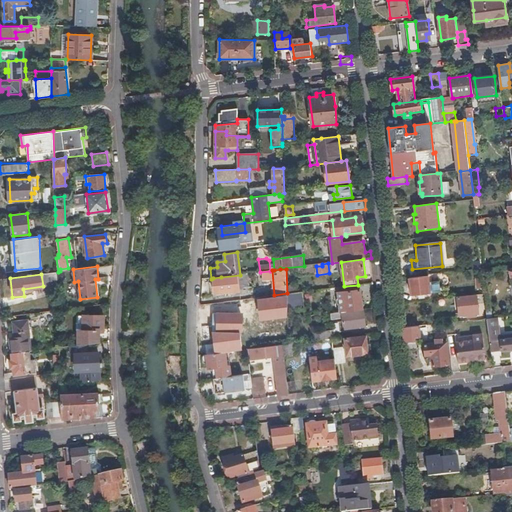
[(221,277),(213,278),(214,293),(225,292),(224,286),(232,285),(233,288),(248,286),(247,274),(240,275),(221,277)]
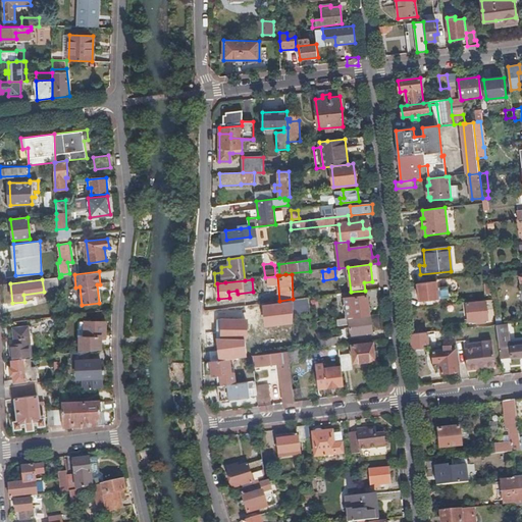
[(418,283),(419,301),(438,299),(436,281),(418,283)]
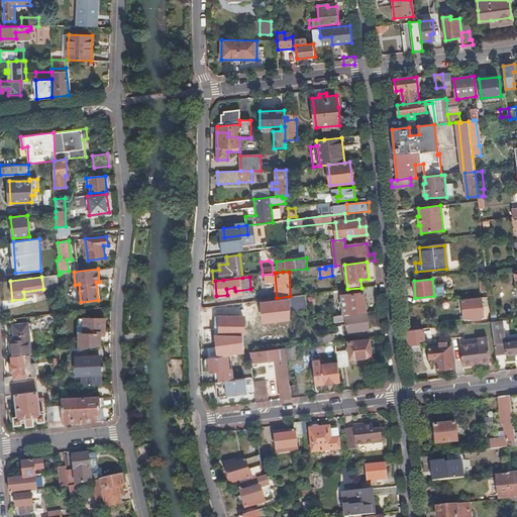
[(341,308),(342,315),(367,312),(365,293),(340,296),(341,302),(342,303),(343,306),(341,308)]
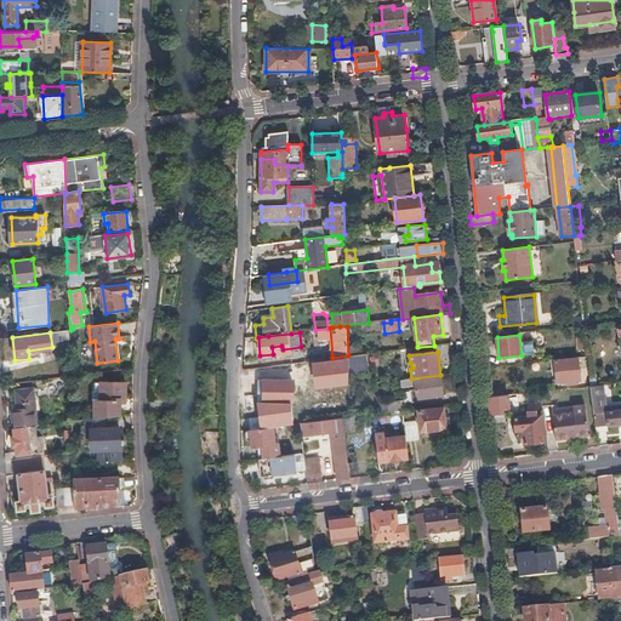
[(348,359),(349,375),(369,372),(366,354),(348,355),(348,359)]
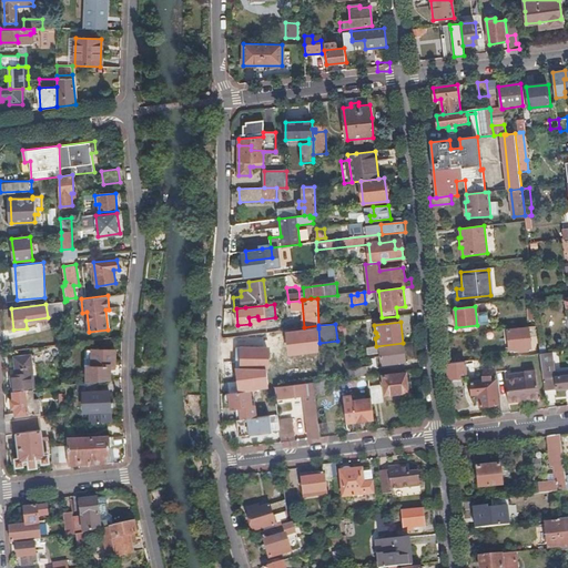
[(529,326),(508,328),(510,350),(517,348),(518,352),(527,351),(527,348),(531,347),(529,326)]
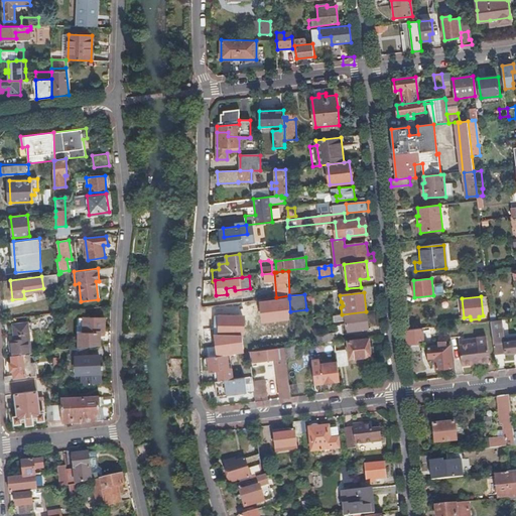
[(261,301),(263,314),(285,312),(290,311),(289,298),(261,301)]
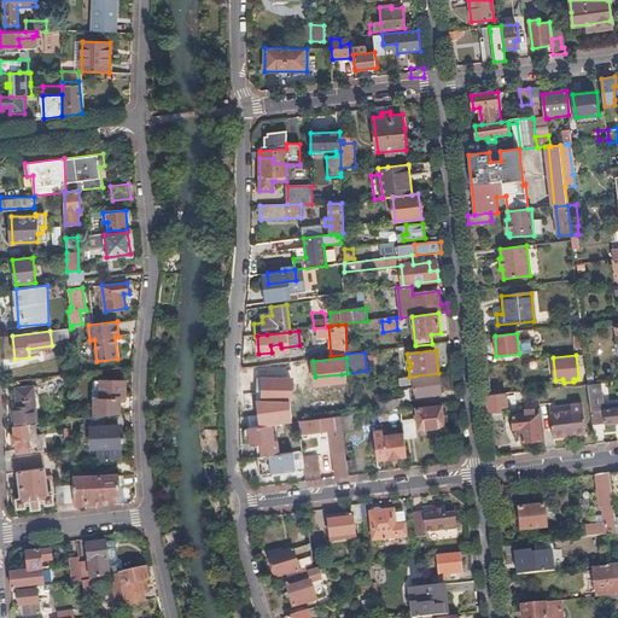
[(409,377),(398,378),(400,386),(414,384),(414,389),(409,390),(410,400),(425,397),(425,400),(431,398),(431,396),(441,395),(438,373),(409,377)]
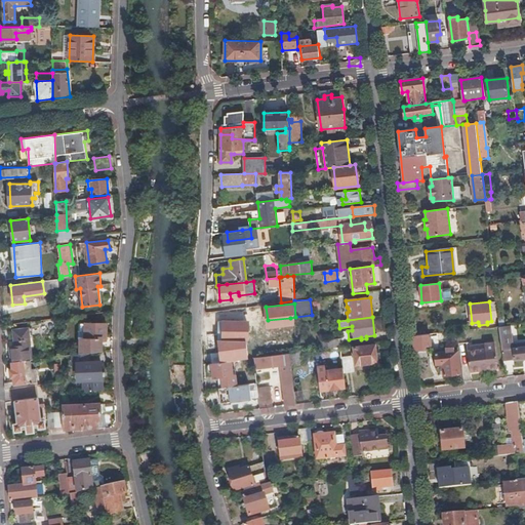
[(226,321),(225,339),(237,339),(237,336),(248,336),(248,324),(237,324),(237,321),(226,321)]
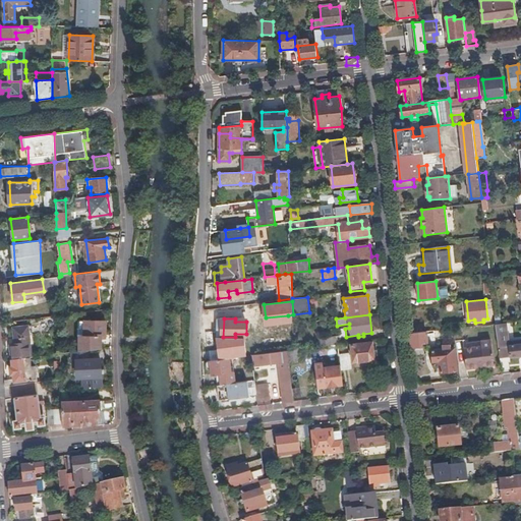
[(79,334),(78,351),(101,348),(101,335),(105,335),(105,321),(85,321),(84,334),(79,334)]
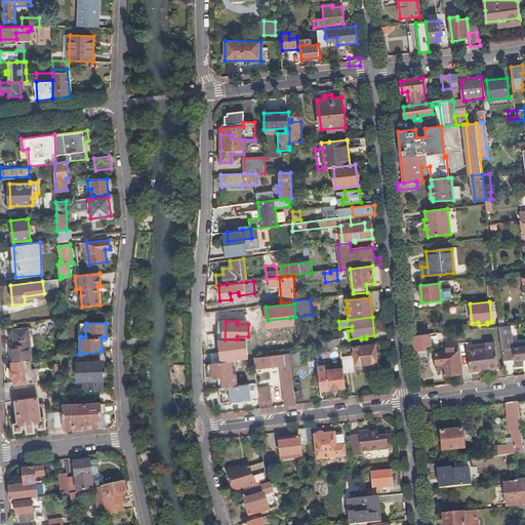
[(524,347),(513,349),(512,344),(510,325),(499,326),(505,365),(514,364),(514,359),(524,357),(524,347)]
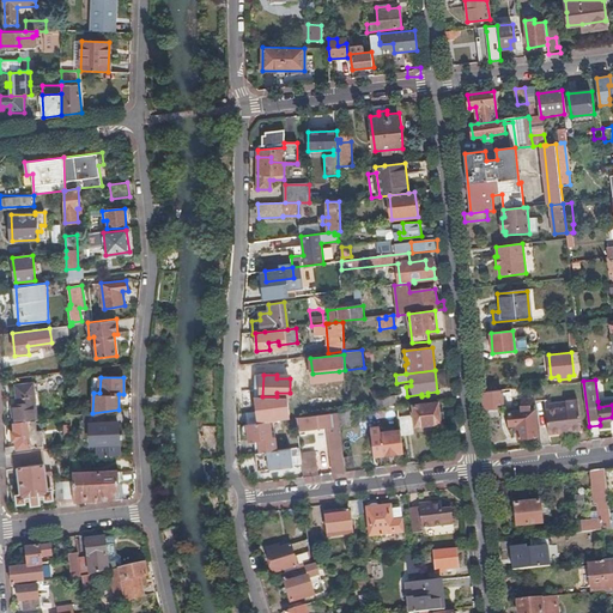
[(12,405),(14,423),(37,420),(35,402),(36,402),(34,383),(16,384),(18,404),(12,405)]
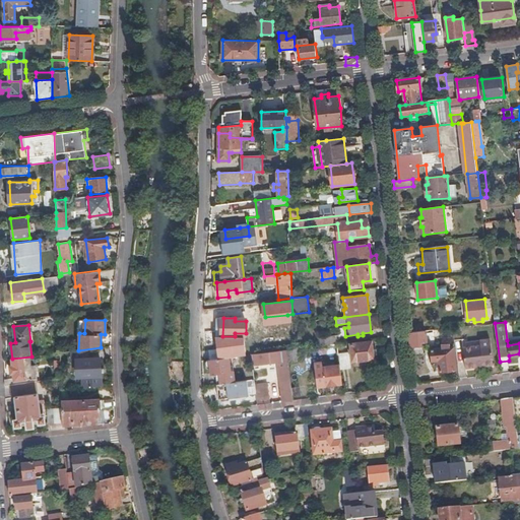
[(421,343),(427,342),(426,331),(409,333),(410,347),(421,346),(421,343)]
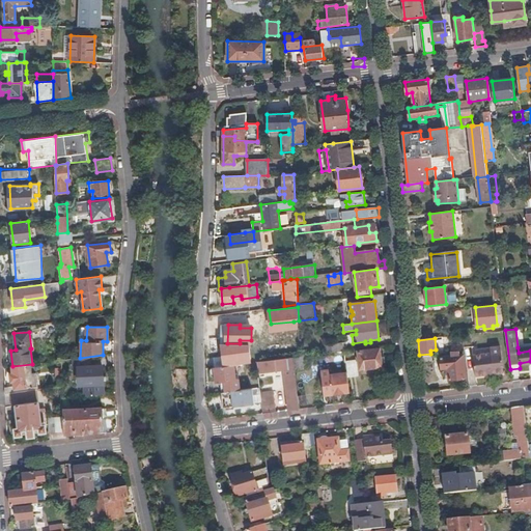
[(331,343),(332,353),(344,351),(346,351),(345,342),(331,343)]
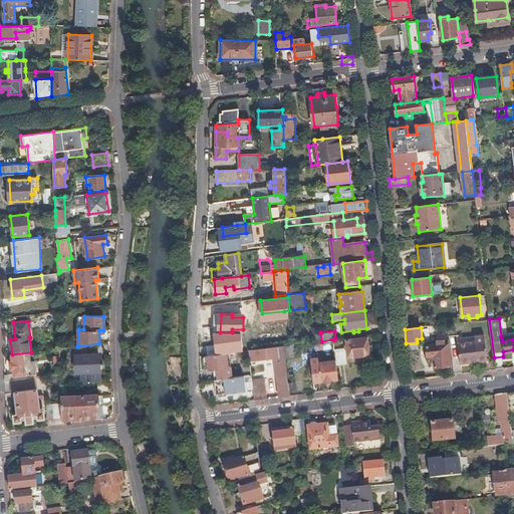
[(475,340),(458,343),(461,363),(488,360),(485,334),(475,335),(475,340)]
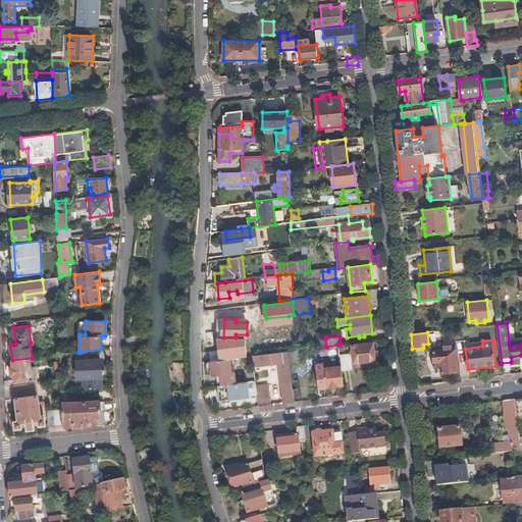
[(352,345),(354,362),(375,359),(373,342),(352,345)]
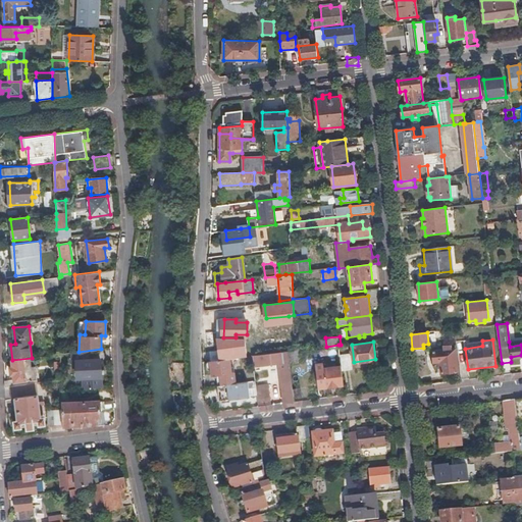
[(451,345),(442,346),(444,350),(432,351),(434,362),(439,362),(441,373),(458,371),(455,348),(452,349),(451,345)]
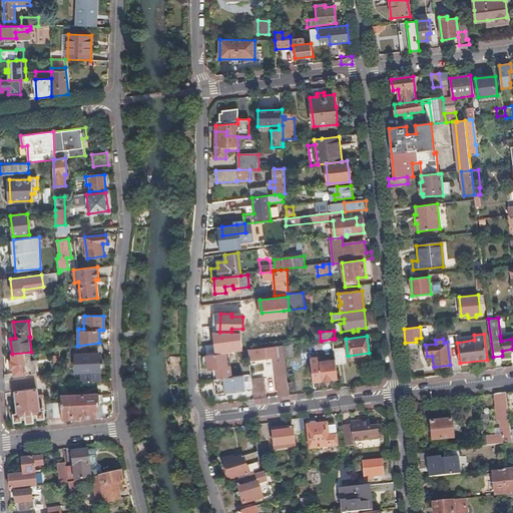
[(329,349),(327,349),(327,353),(335,352),(334,349),(333,341),(328,341),(329,349)]
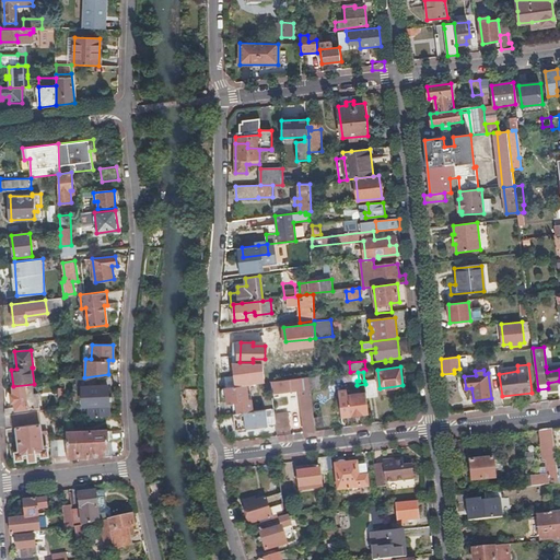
[(260,375),(261,383),(270,382),(272,382),(275,381),(273,373),(260,375)]
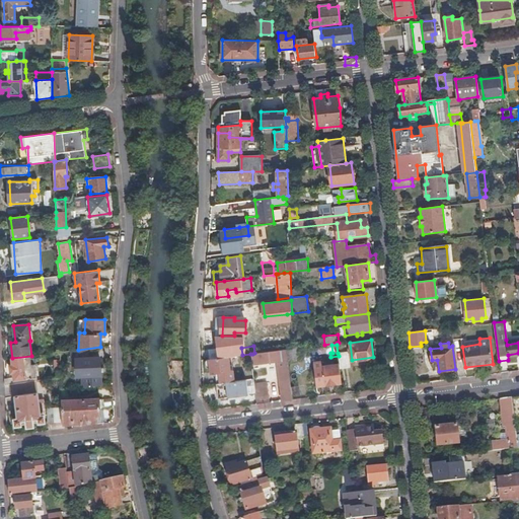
[(410,347),(411,355),(423,354),(422,346),(421,346),(410,347)]
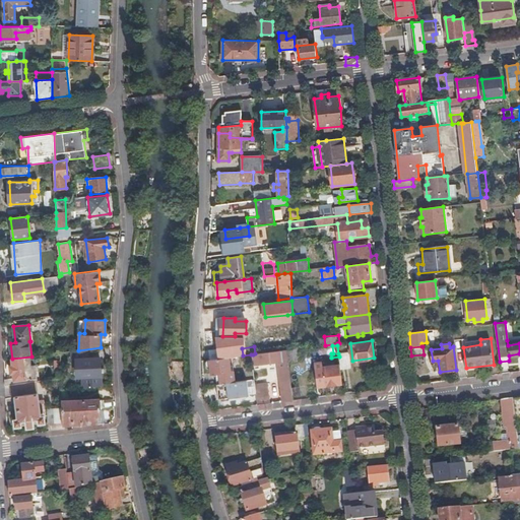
[(210,360),(225,358),(224,347),(209,349),(210,360)]
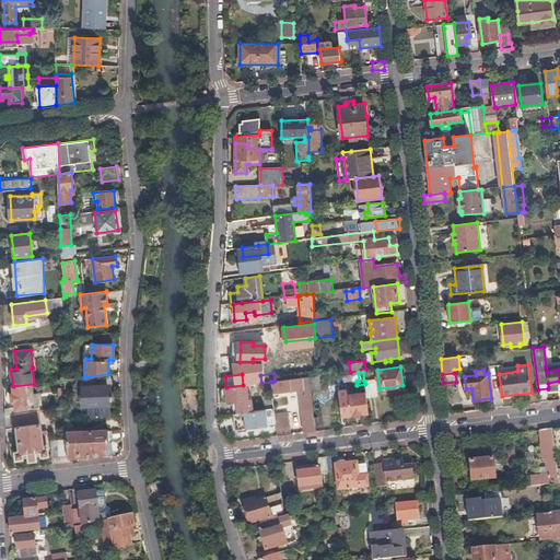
[(308,376),(311,388),(322,387),(321,375),(316,375),(308,376)]
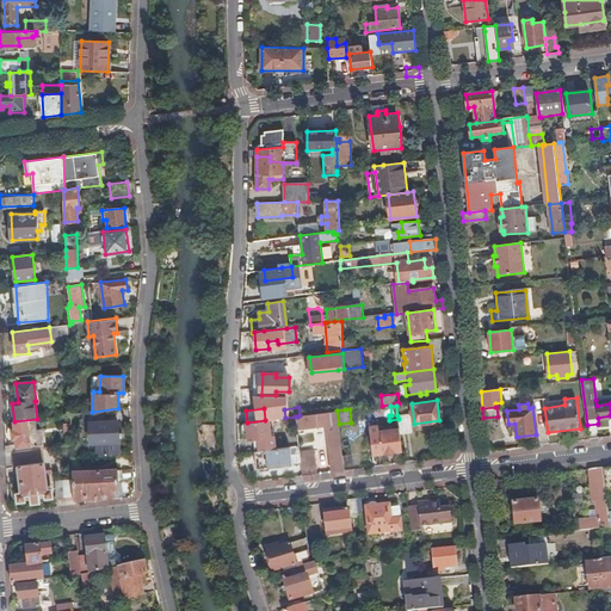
[(326,425),(333,471),(345,470),(344,466),(343,456),(339,424),(337,411),(300,415),(297,417),(300,431),(309,429),(309,427),(326,425)]
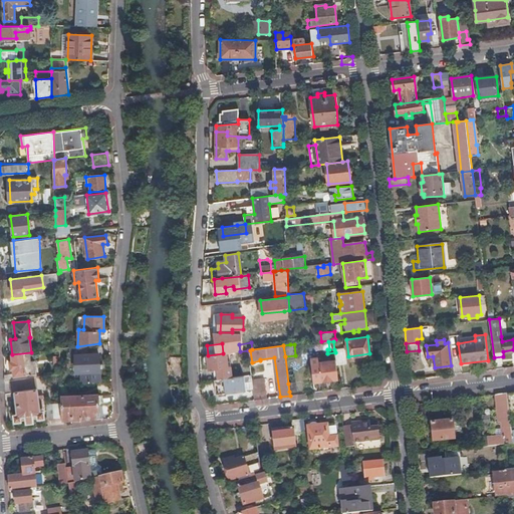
[(345,348),(334,349),(335,352),(336,364),(347,362),(345,348)]
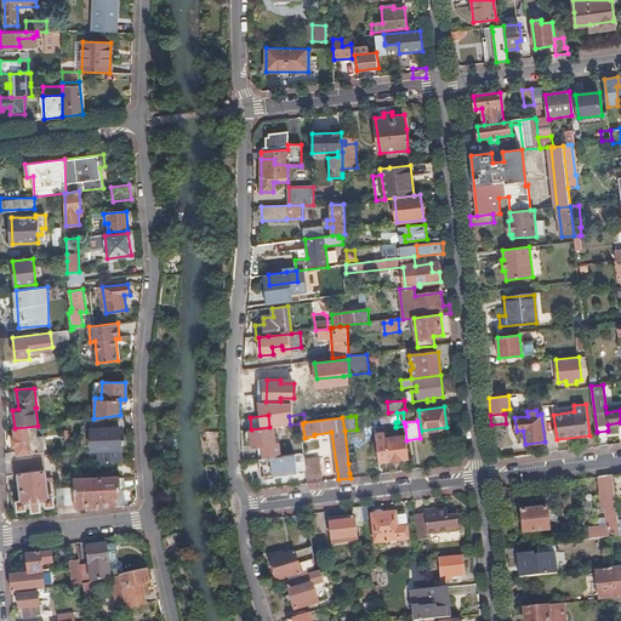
[(269,427),(251,429),(252,446),(279,443),(277,433),(301,429),(300,423),(290,425),(269,427)]
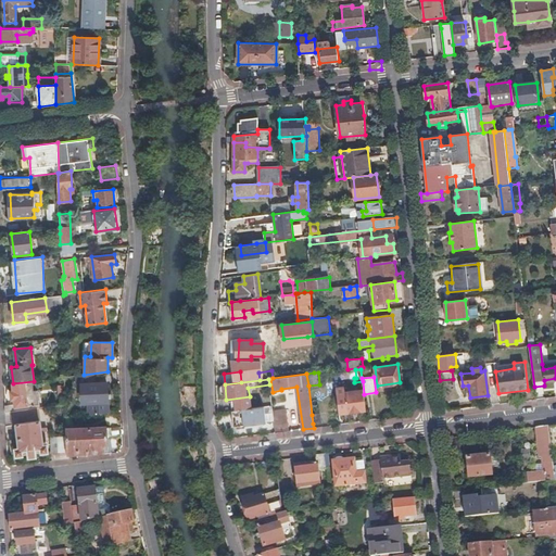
[(34,381),(13,383),(14,392),(11,393),(11,397),(14,397),(15,404),(4,405),(5,412),(12,411),(28,409),(28,405),(39,404),(38,390),(35,390),(34,381)]
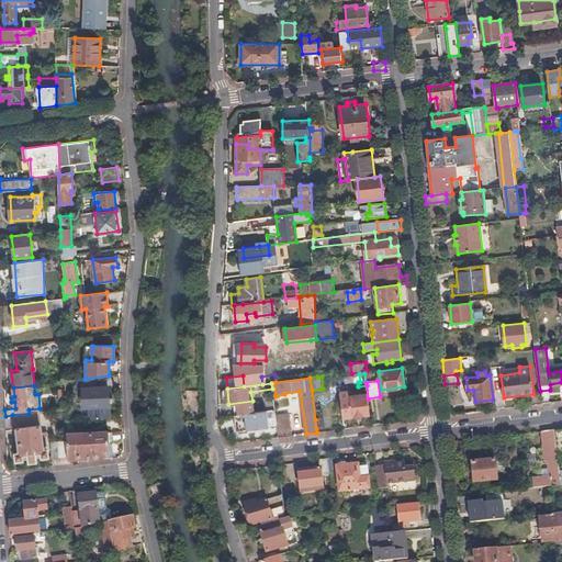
[(108,388),(82,389),(83,406),(109,405),(108,388)]
